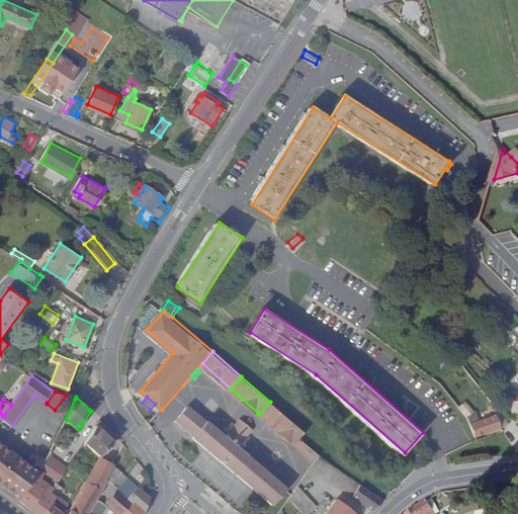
[(282,433),(292,421),(270,402),(259,414),(282,433)]
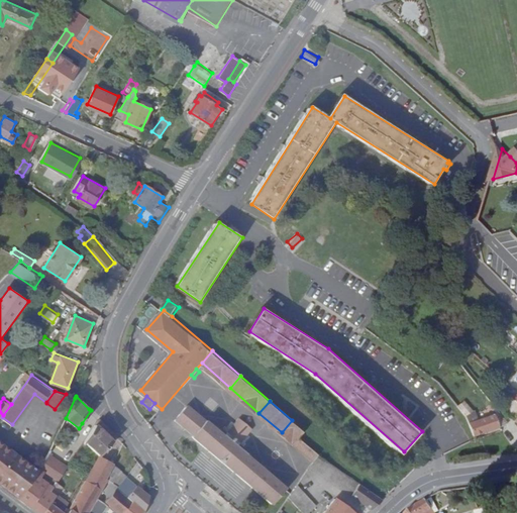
[(477,434),(511,422),(502,410),(481,418),(479,414),(476,415),(474,410),(466,401),(460,404),(469,413),(477,434)]
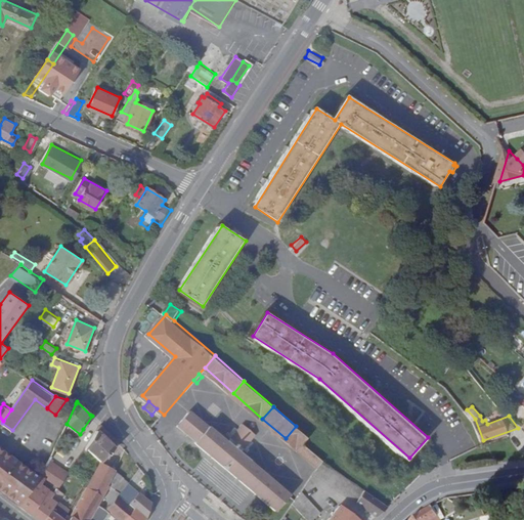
[(181,425),(200,440),(199,442),(278,511),(292,494),(254,461),(255,460),(247,452),(261,434),(255,428),(249,424),(233,441),(231,439),(230,441),(193,409),(181,425)]
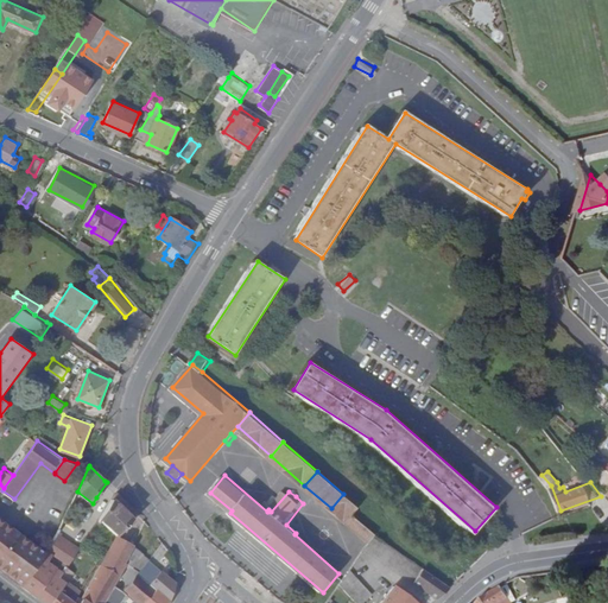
[(106,505),(115,490),(107,482),(96,497),(106,505)]
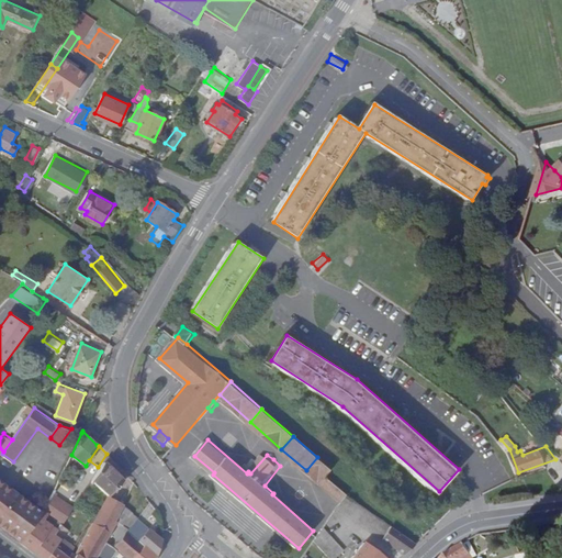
[(110,494),(121,482),(125,471),(109,455),(93,479),(110,494)]
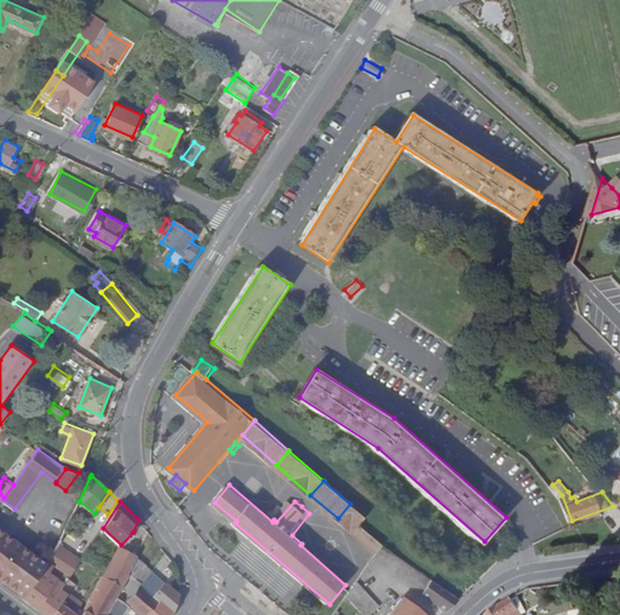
[(361,524),(366,517),(350,504),(338,518),(378,553),(384,545),(361,524)]
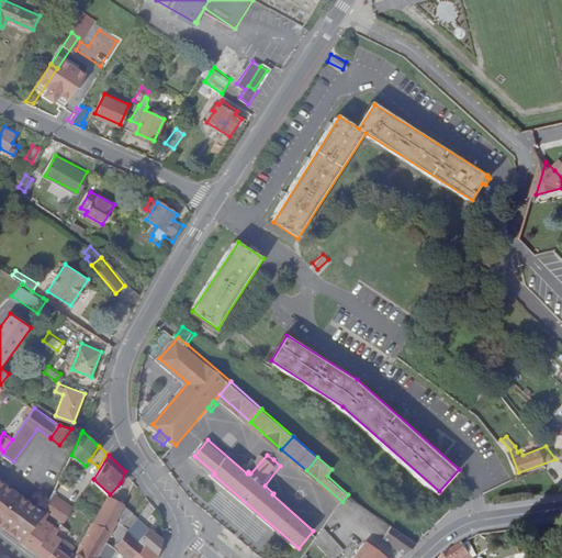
[(74,483),(63,473),(60,480),(69,489),(74,483)]
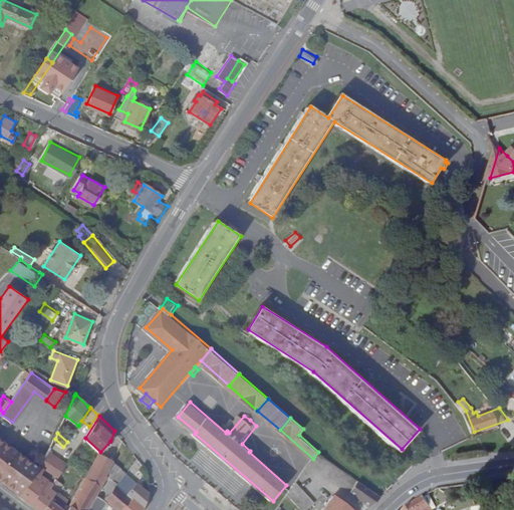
[(0,464),(11,449),(0,440),(0,464)]
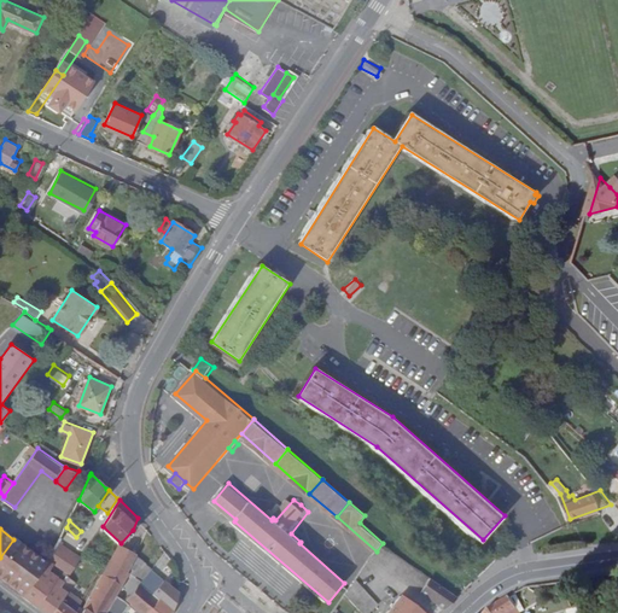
[(13,539),(0,558),(0,577),(23,596),(45,567),(47,565),(13,539)]
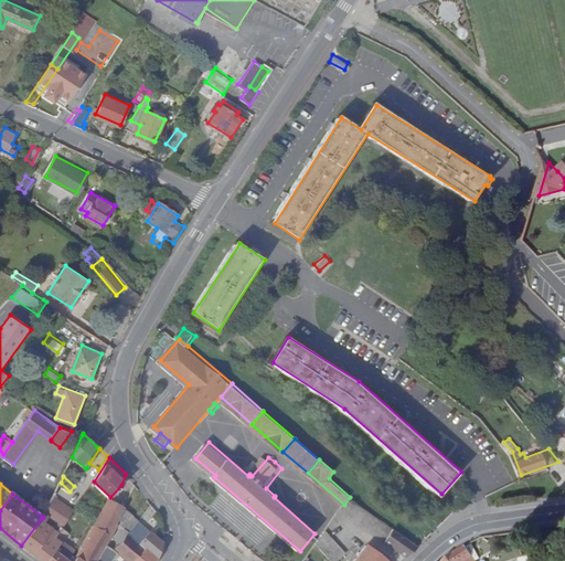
[(33,554),(46,537),(50,532),(57,521),(64,527),(75,510),(55,495),(54,498),(51,503),(48,509),(44,515),(43,517),(41,519),(21,546),(33,554)]
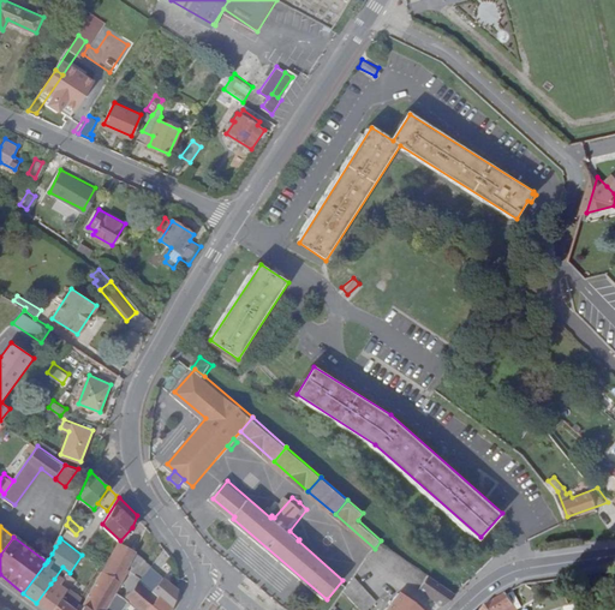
[(106,552),(91,538),(89,544),(91,546),(102,556),(106,552)]
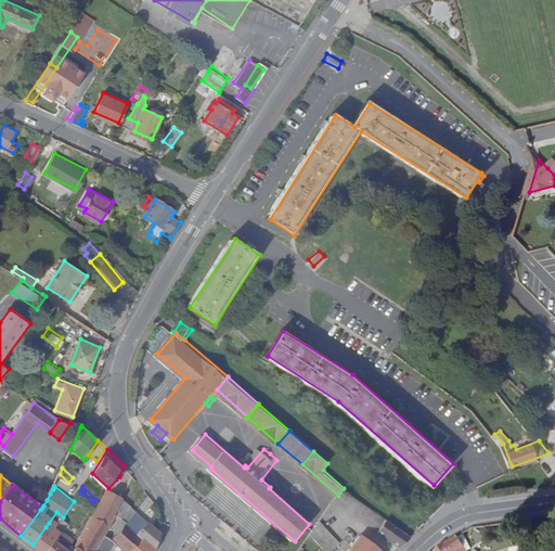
[(403,528),(344,488),(338,496),(335,501),(395,541),(403,528)]
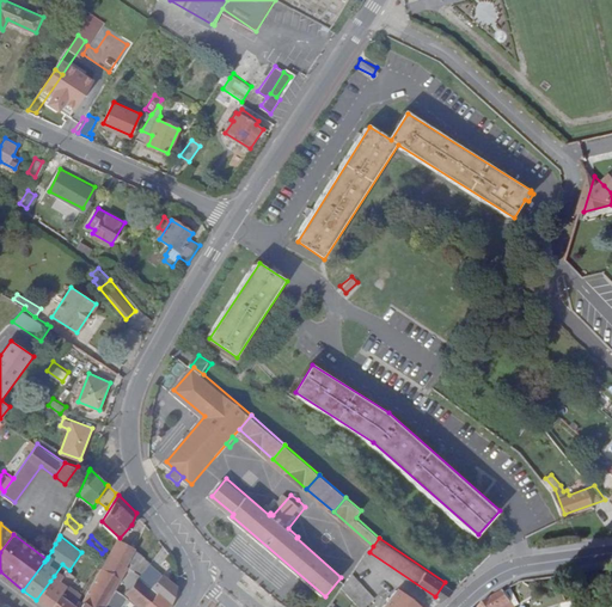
[(101,566),(97,575),(116,586),(117,587),(122,580),(121,578),(123,574),(128,576),(123,582),(129,586),(130,584),(139,577),(141,575),(127,565),(136,550),(136,549),(120,539),(102,568),(101,566)]
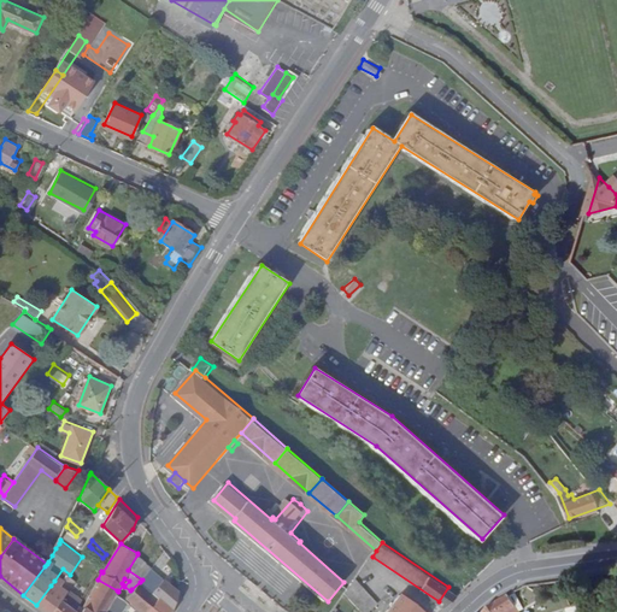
[(137,554),(128,570),(142,580),(142,581),(152,569),(153,568),(137,554)]
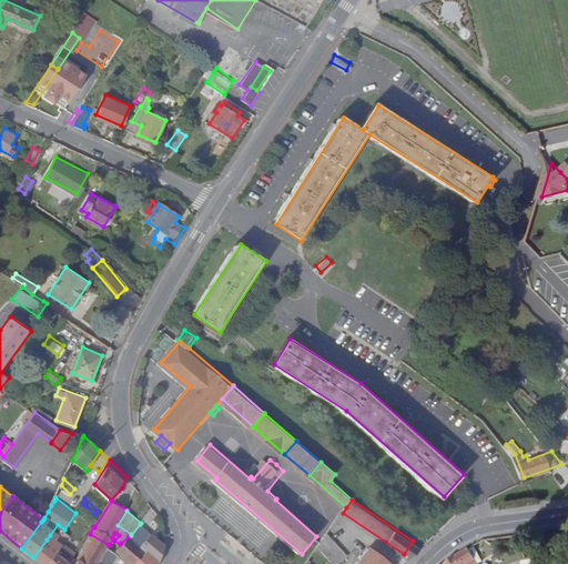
[(71,563),(70,562),(73,556),(77,551),(66,543),(71,535),(67,532),(78,515),(75,513),(64,530),(57,541),(63,545),(49,563),(71,563)]
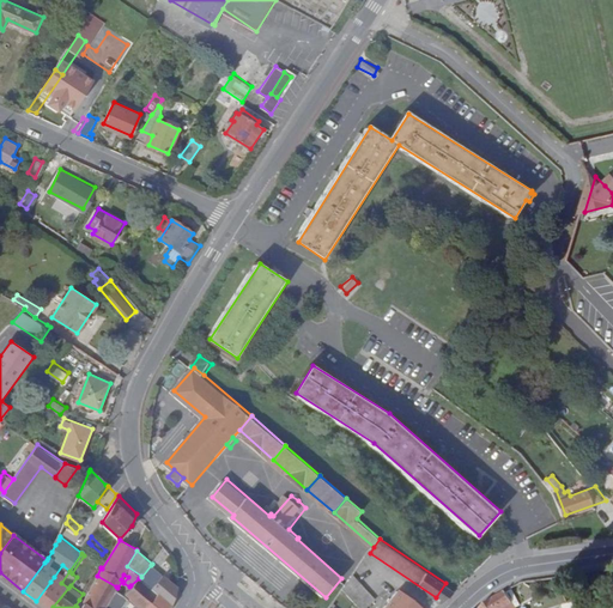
[(54,577),(61,583),(70,571),(62,565),(54,577)]
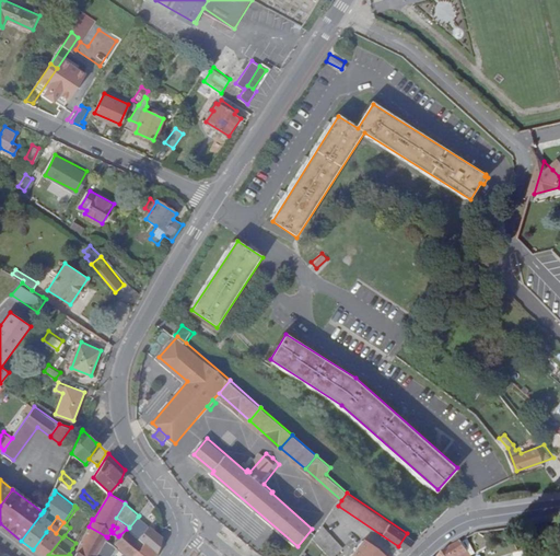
[(160,544),(162,534),(138,517),(129,528),(129,526),(127,529),(144,543),(156,554),(160,544)]
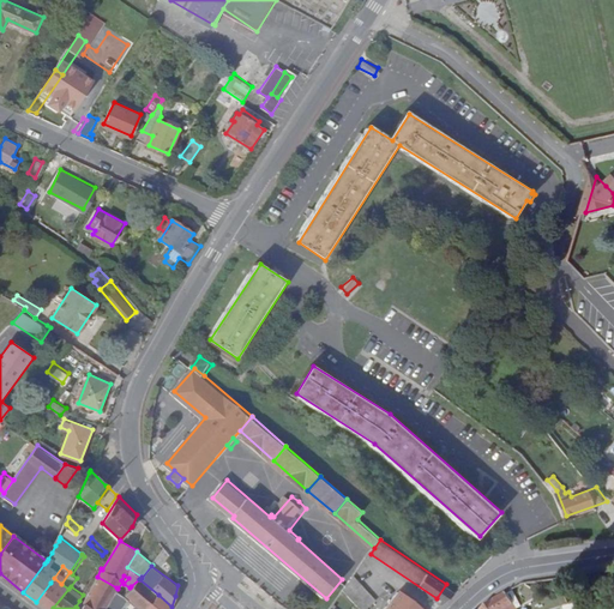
[(365,608),(367,608),(379,598),(356,576),(345,590),(365,608)]
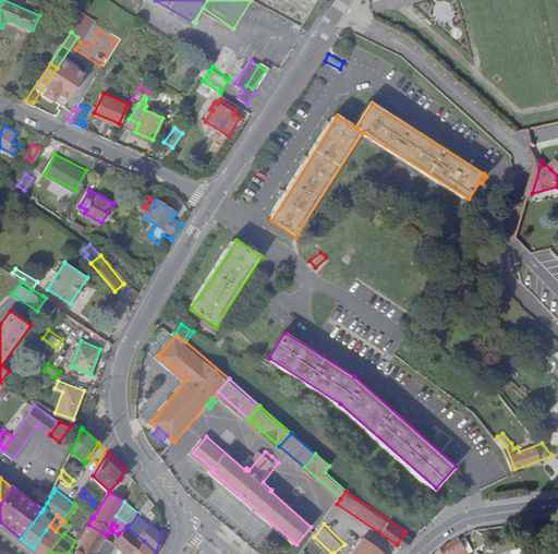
[(132,553),(144,541),(126,527),(119,533),(118,534),(113,542),(107,536),(106,534),(88,525),(75,549),(84,553),(95,553),(96,553),(97,553),(110,553),(117,544),(128,553),(132,553)]
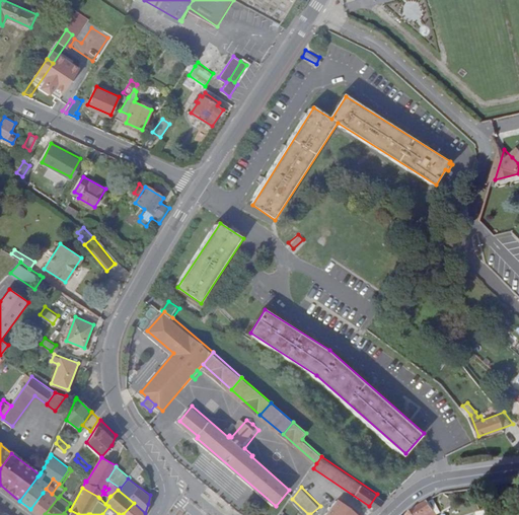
[(39,514),(45,514),(58,498),(52,494),(46,489),(43,493),(30,509),(39,514)]
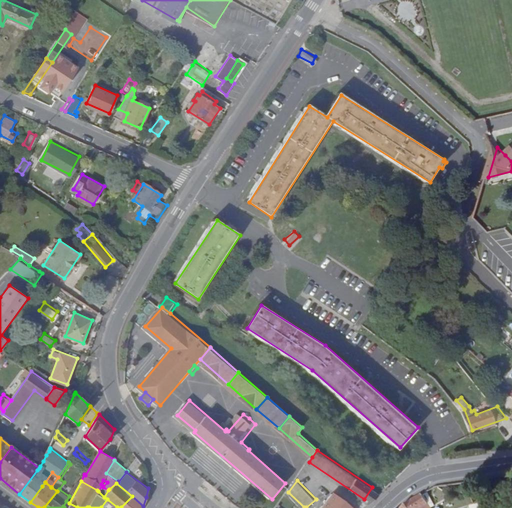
[(420,507),(430,500),(425,491),(409,502),(404,506),(404,507),(420,507)]
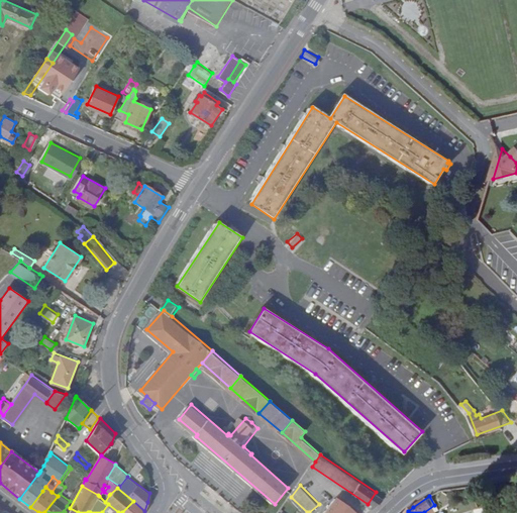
[(328,510),(331,512),(353,512),(339,498),(328,510)]
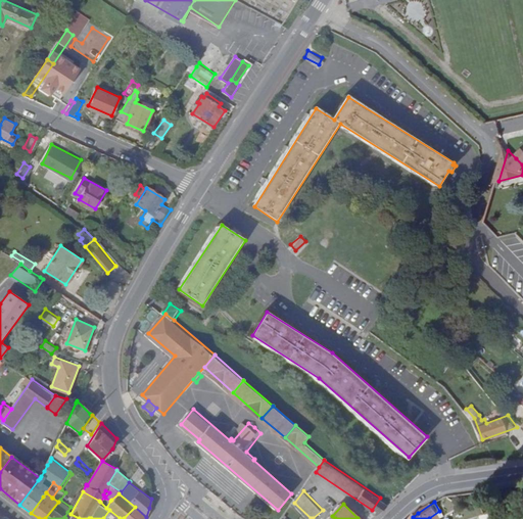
[(144,518),(146,517),(135,507),(124,518),(144,518)]
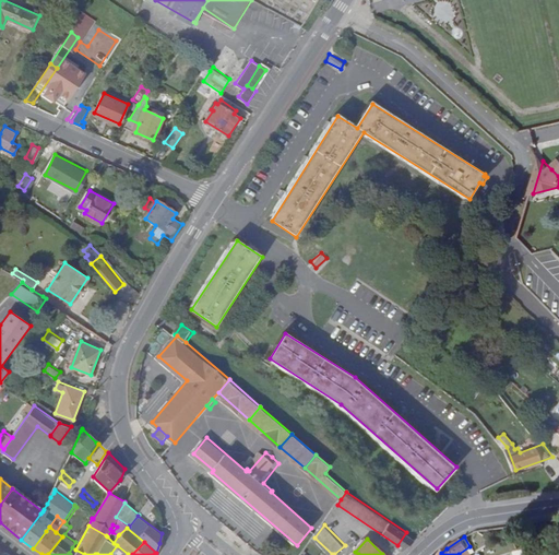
[(518,554),(527,554),(524,545),(515,548),(518,554)]
